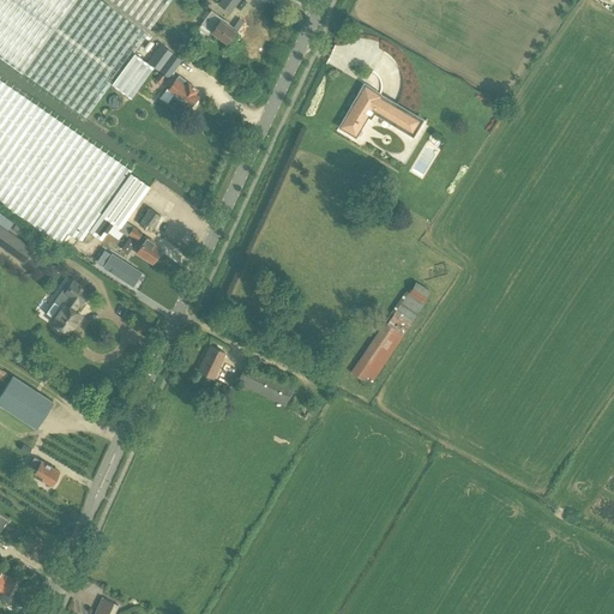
[(133,53),(148,35),(100,0),(0,0),(0,55),(85,119),(110,84),(130,98),(154,67),(168,78),(181,60),(161,44),(148,62),(133,53)]
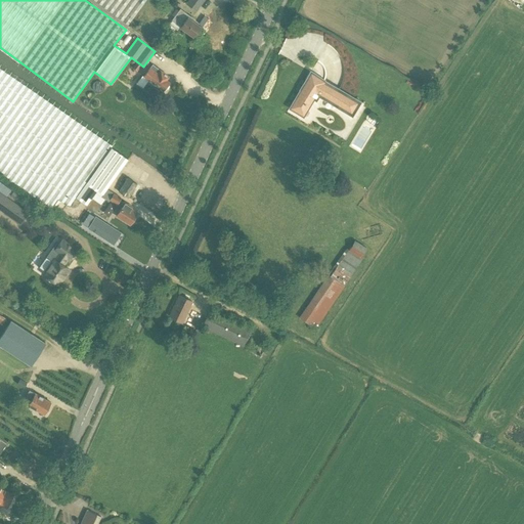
[(92,0),(128,26),(147,0),(92,0)]
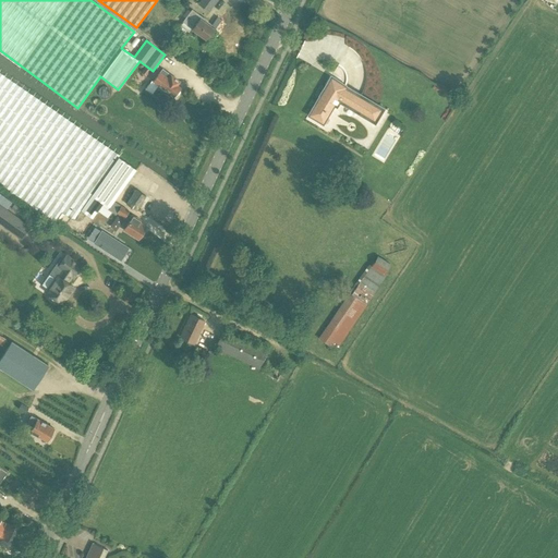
[(209,11),(217,0),(201,0),(198,3),(209,11)]
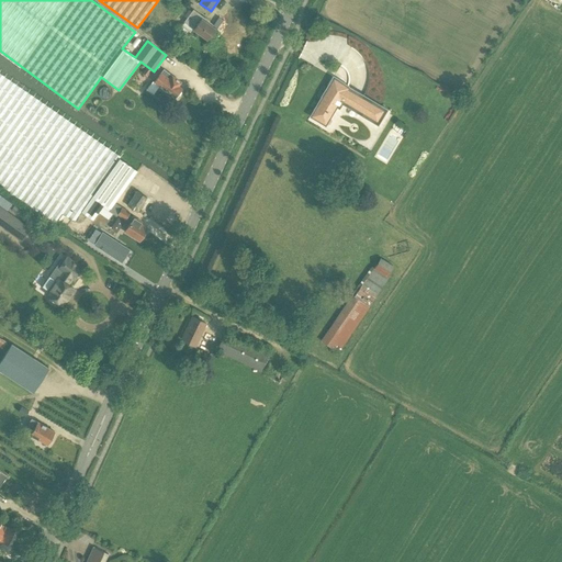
[(204,20),(205,18),(193,10),(183,22),(208,38),(215,27),(204,20)]
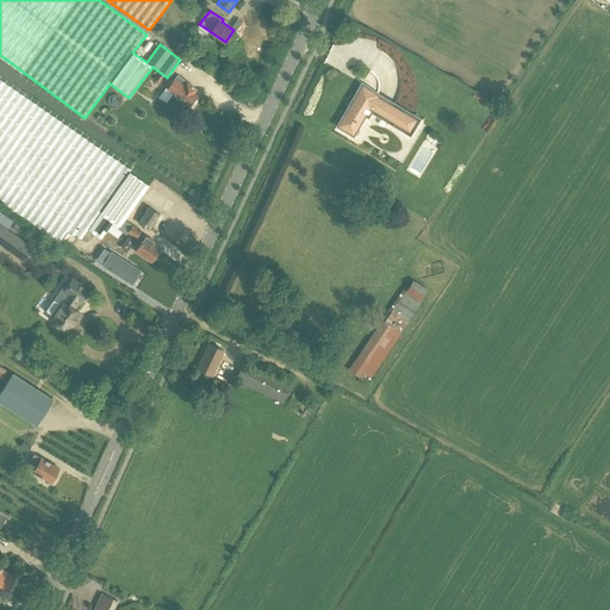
[(160,83),(165,78),(159,73),(154,79),(160,83)]
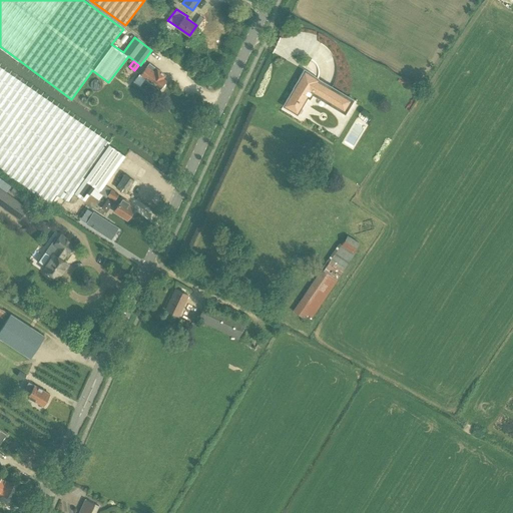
[(108,144),(109,142),(0,65),(0,169),(54,208),(62,199),(67,200),(73,193),(85,201),(93,188),(106,197),(107,195),(111,189),(104,184),(125,155),(108,144)]
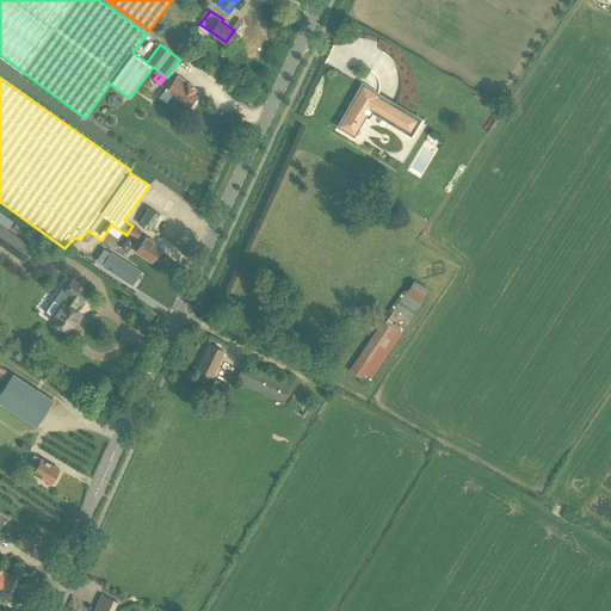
[(186,81),(184,86),(174,79),(167,88),(190,104),(197,94),(193,92),(197,88),(186,81)]
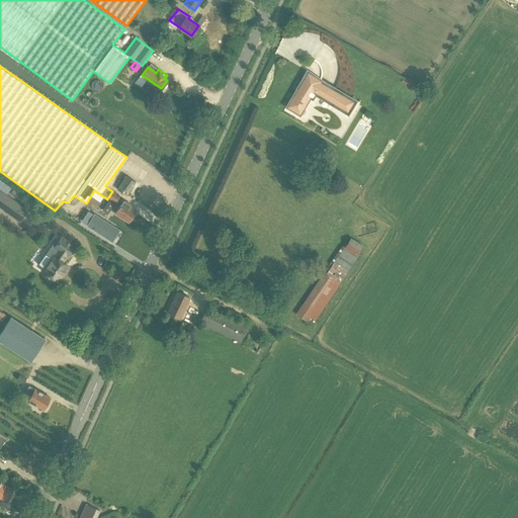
[(349,99),(350,97),(319,78),(315,84),(311,81),(310,84),(303,79),(285,107),(287,108),(287,107),(297,113),(304,103),(307,104),(311,98),(313,99),(317,93),(339,106),(337,108),(348,114),(355,103),(349,99)]
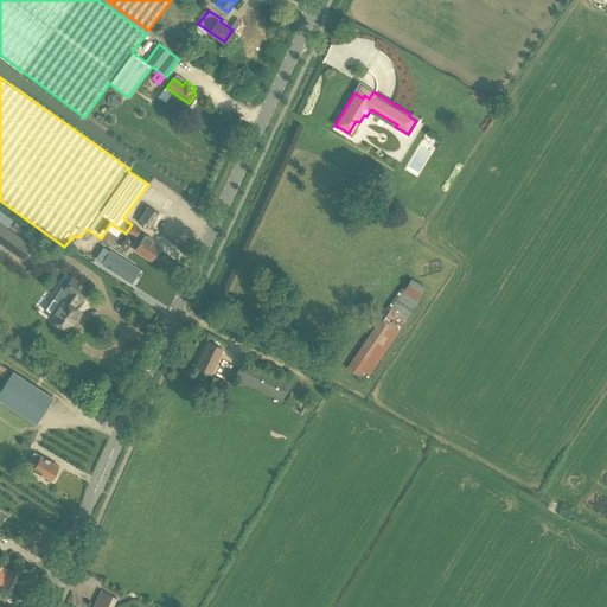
[(148,229),(158,213),(147,206),(138,222),(148,229)]
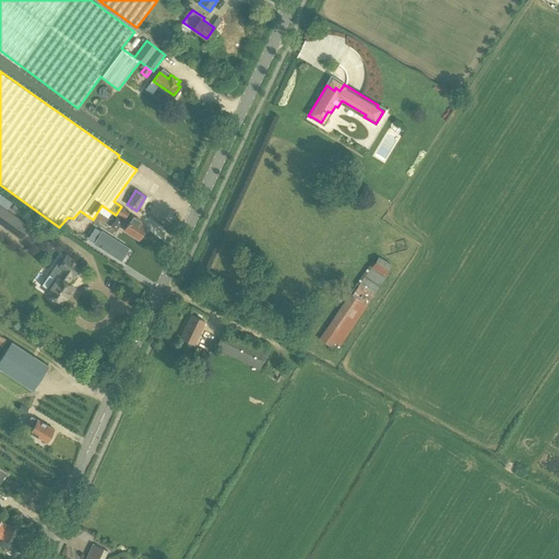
[(0,224),(22,240),(31,227),(0,205),(0,224)]
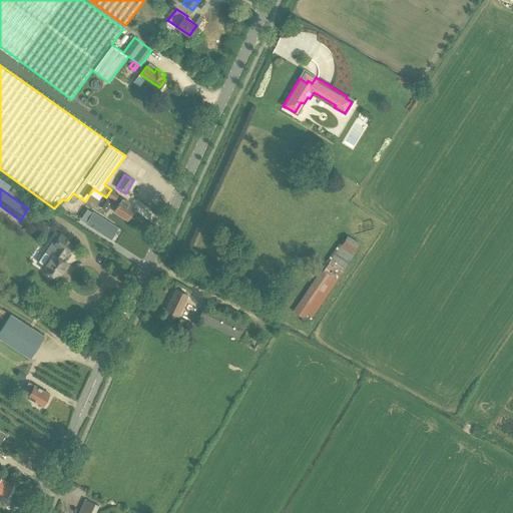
[(119,202),(113,210),(127,219),(134,208),(128,204),(129,203),(121,198),(117,196),(118,194),(111,189),(107,195),(114,200),(114,199),(119,202)]
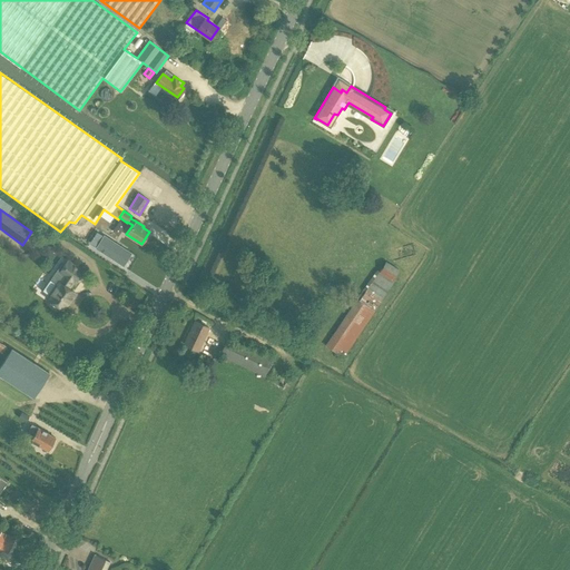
[(96,248),(123,266),(131,254),(104,236),(96,248)]
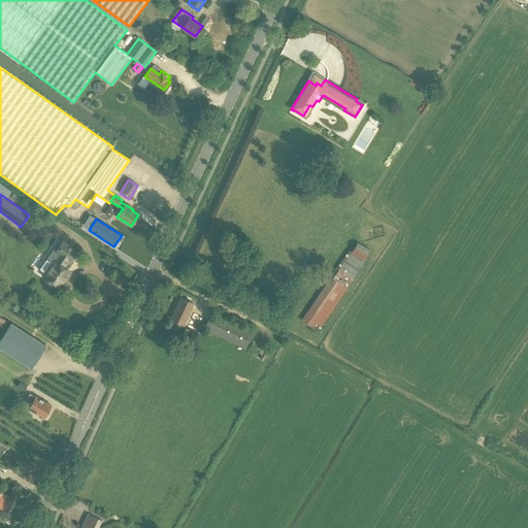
[(69,262),(76,252),(62,242),(56,252),(58,254),(53,261),(54,262),(43,276),(47,278),(46,281),(47,284),(48,285),(51,286),(53,286),(55,284),(59,287),(69,272),(63,267),(67,261),(69,262)]
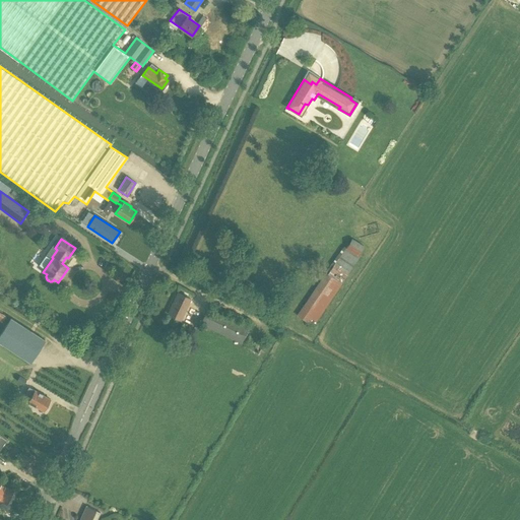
[(313,326),(362,254),(360,253),(364,247),(352,239),(345,248),(343,246),(297,315),(313,326)]
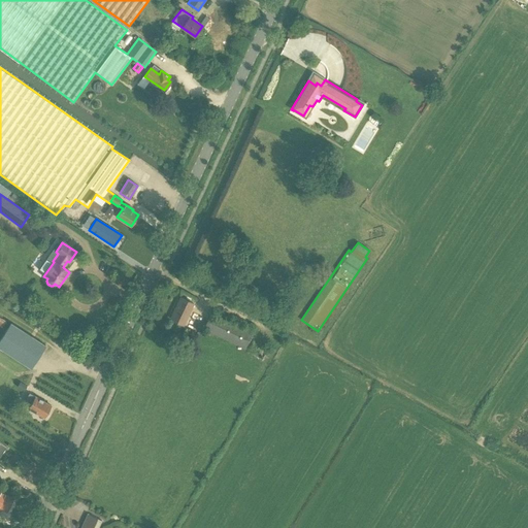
[(183,325),(193,304),(180,297),(170,319),(183,325)]
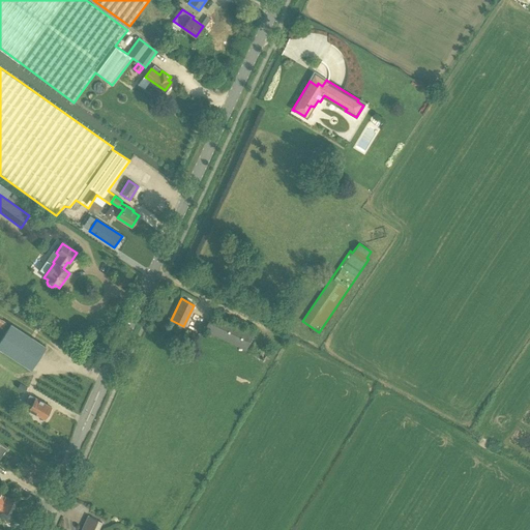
[(0,350),(30,370),(46,348),(11,325),(0,342),(0,350)]
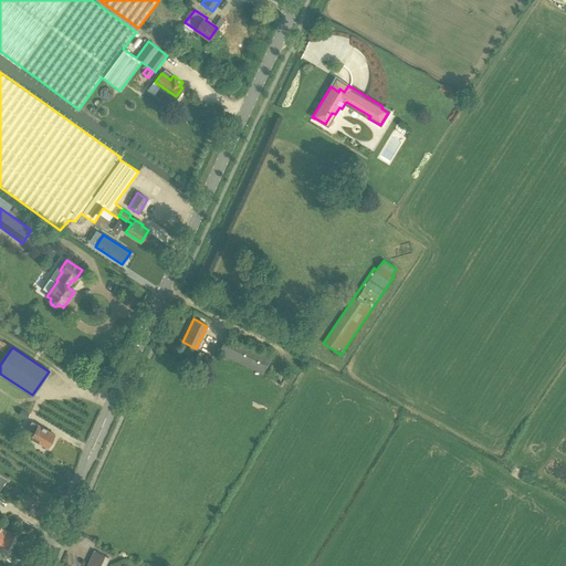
[(38,425),(38,426),(31,422),(28,429),(33,432),(30,438),(46,448),(54,435),(38,425)]
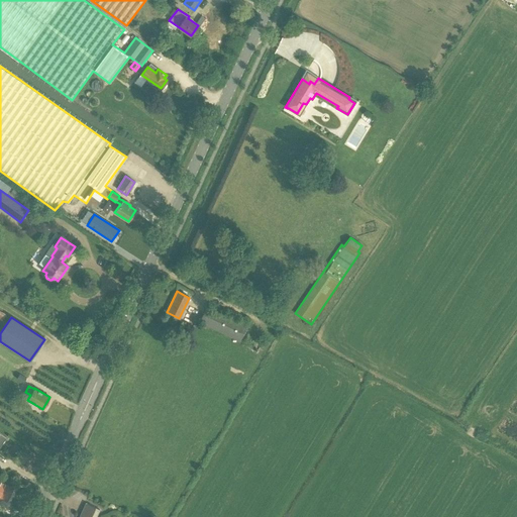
[(0,498),(7,501),(13,488),(0,481),(0,498)]
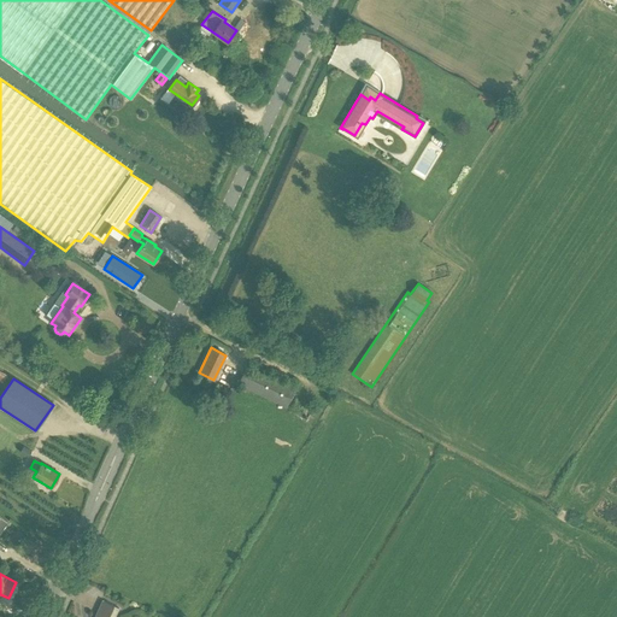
[(113,616),(118,609),(103,601),(95,616),(113,616)]
